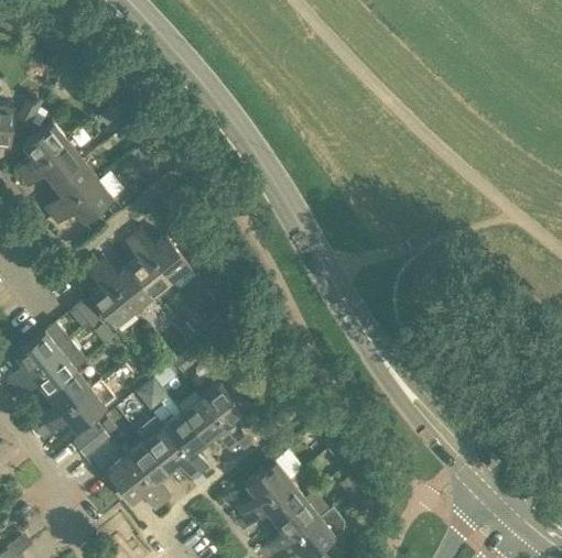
[(71,84),(82,75),(76,68),(66,78),(71,84)]
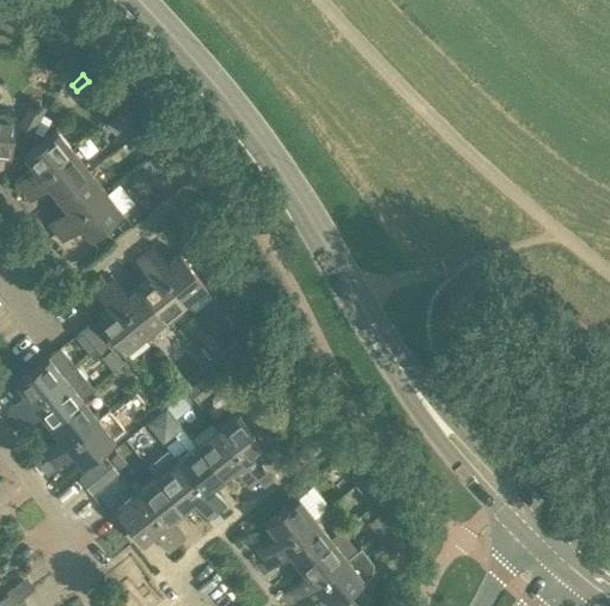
[(35,102),(23,124),(37,133),(49,110),(35,102)]
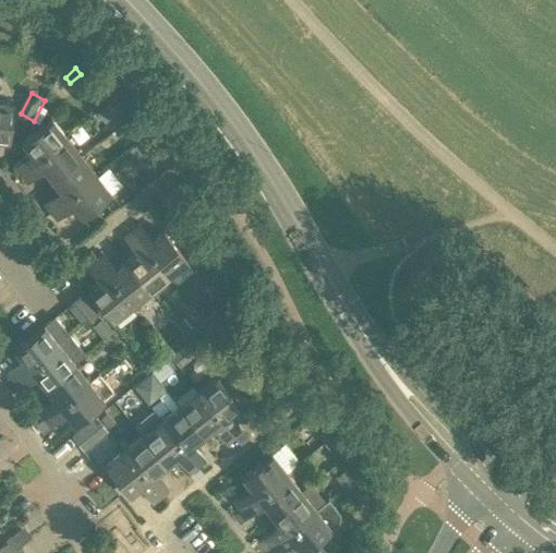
[(0,106),(0,146),(10,147),(14,108),(0,106)]
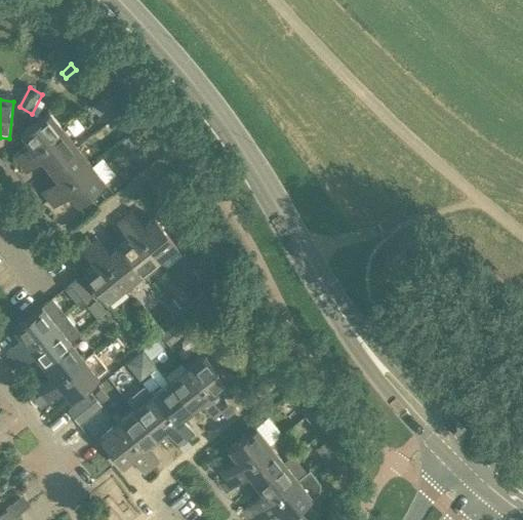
[(98,120),(111,110),(104,103),(92,112),(98,120)]
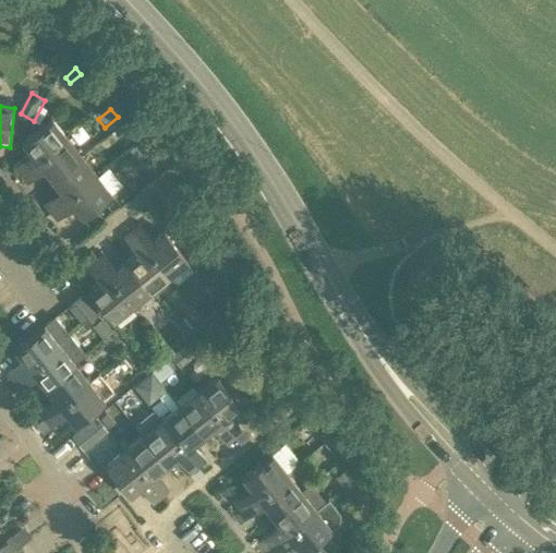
[(22,148),(32,159),(15,172),(22,181),(69,143),(53,123),(22,148)]
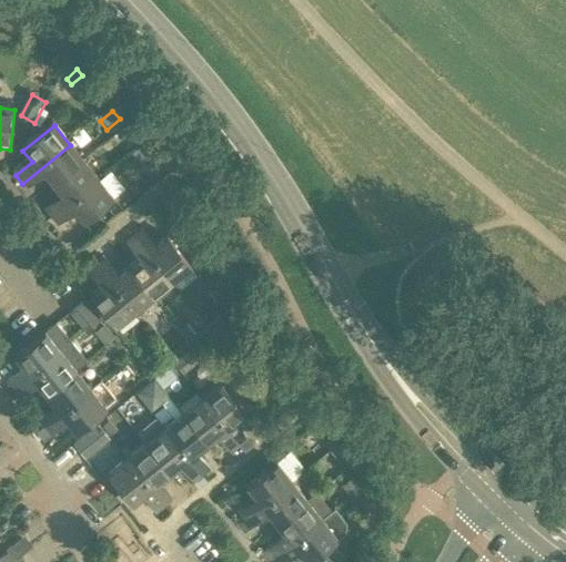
[(86,164),(70,145),(22,184),(29,192),(46,179),(53,190),(86,164)]
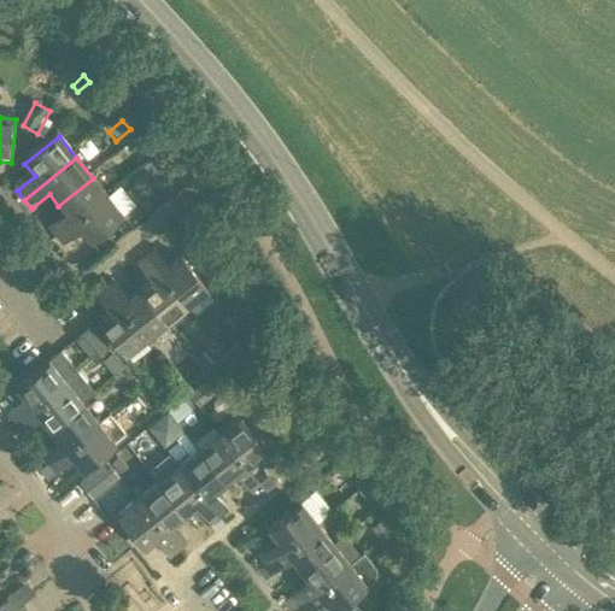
[(168,174),(157,162),(144,172),(150,178),(162,180),(168,174)]
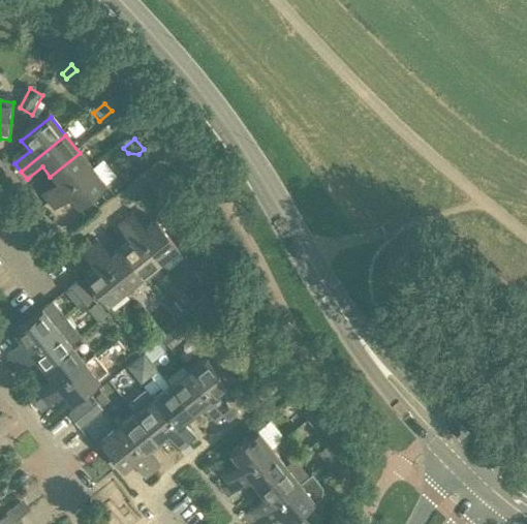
[(50,177),(58,186),(42,198),(49,206),(93,171),(80,153),(50,177)]
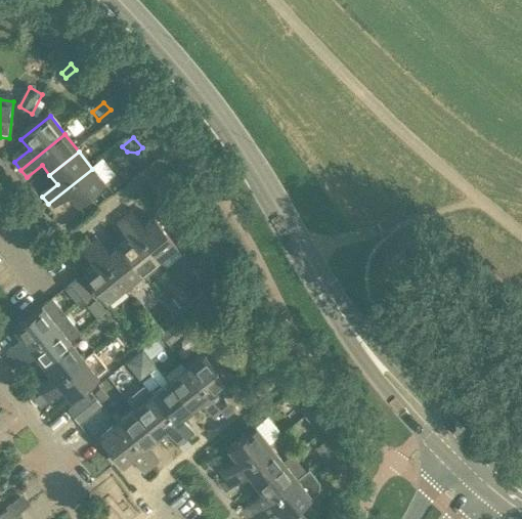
[(92,169),(48,204),(54,213),(70,201),(78,210),(106,187),(92,169)]
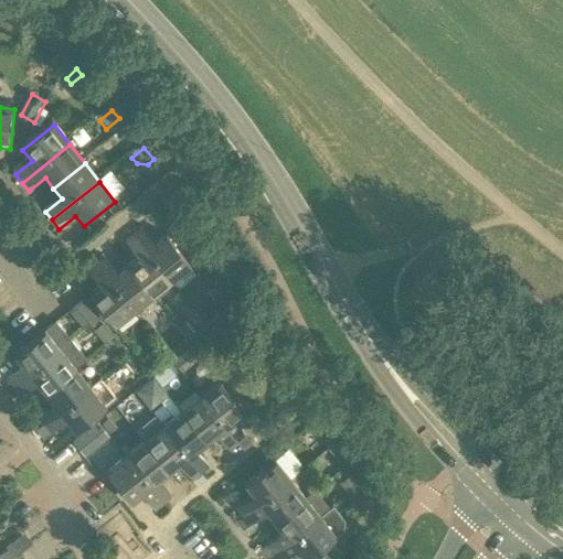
[(145,232),(136,238),(173,285),(192,269),(168,238),(157,247),(145,232)]
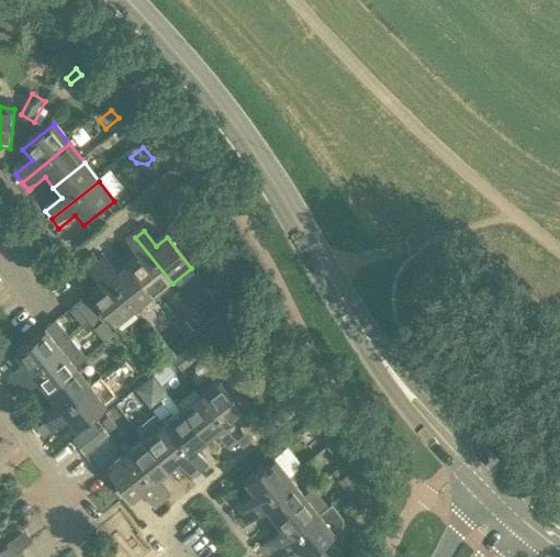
[(172,283),(135,237),(126,245),(138,260),(129,268),(153,299),(172,283)]
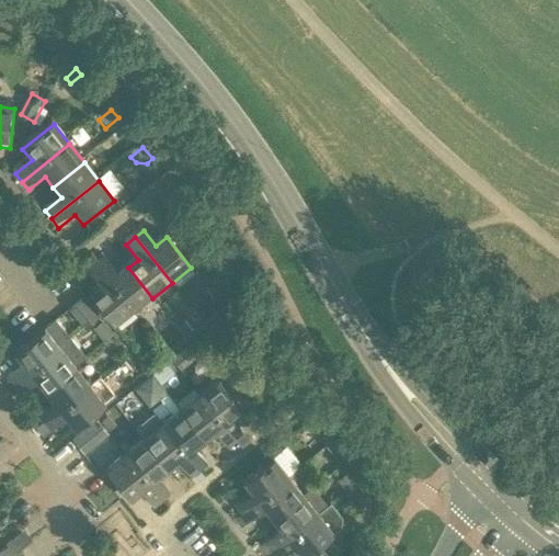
[(106,260),(98,268),(134,314),(152,298),(128,268),(118,275),(106,260)]
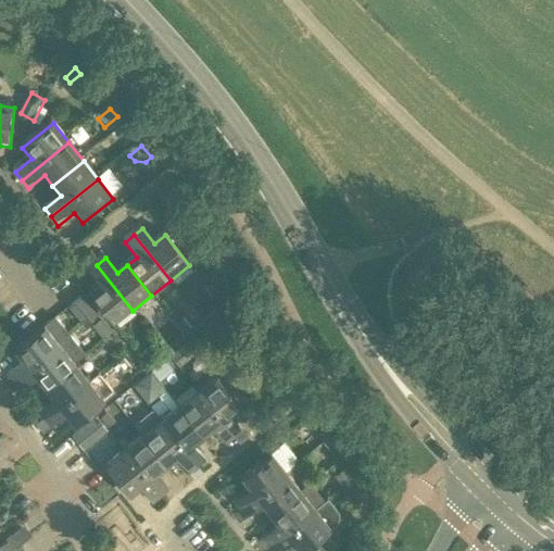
[(133,311),(97,265),(88,272),(100,287),(89,296),(114,326),(133,311)]
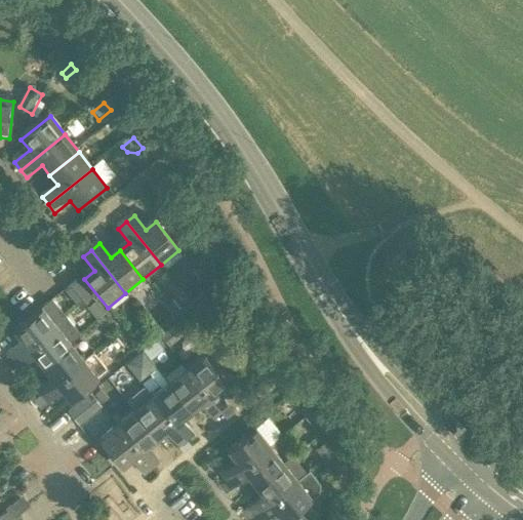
[(93,300),(78,282),(66,292),(65,293),(78,310),(79,311),(93,300)]
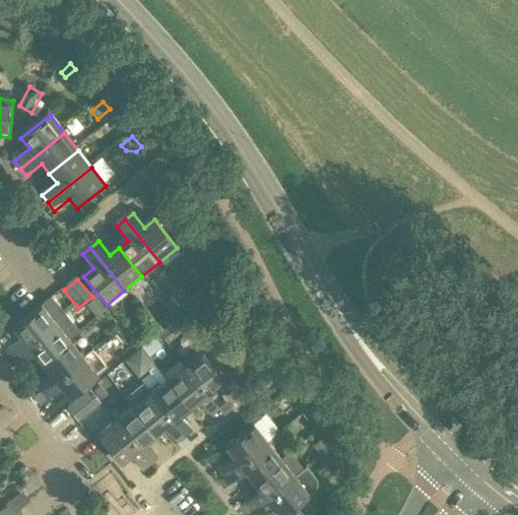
[(182,311),(174,300),(166,306),(175,317),(182,311)]
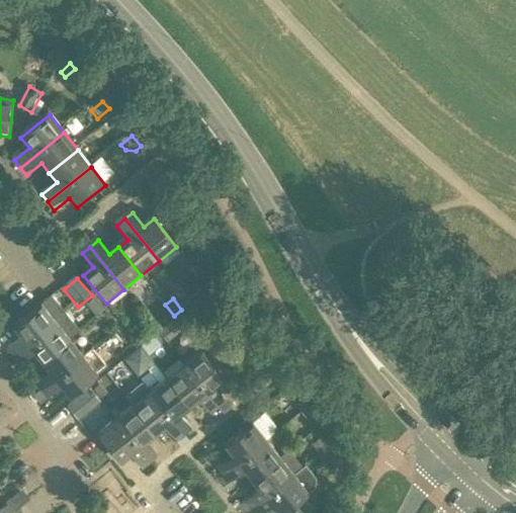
[(14,330),(22,340),(7,351),(13,359),(66,317),(52,300),(43,307),(14,330)]
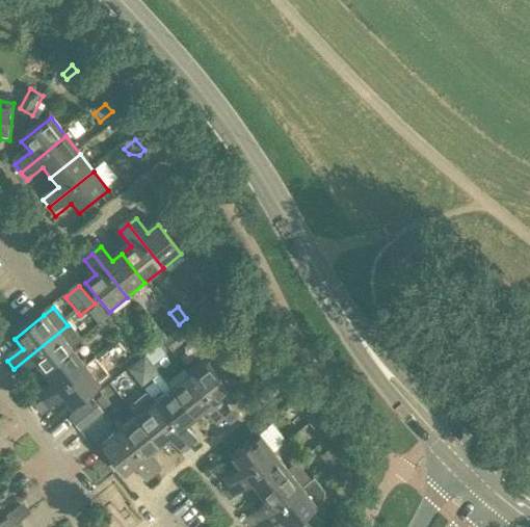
[(68,325),(14,369),(21,377),(35,365),(43,374),(82,342),(68,325)]
